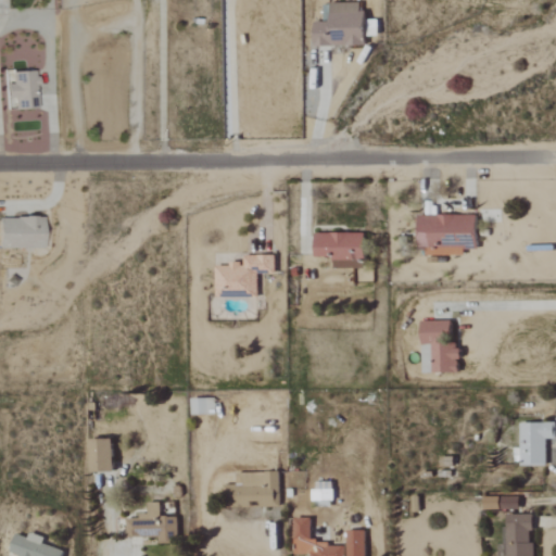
[(313,48),(366,48),(366,12),(359,12),(359,4),(330,4),(330,23),(313,23),(313,48)]
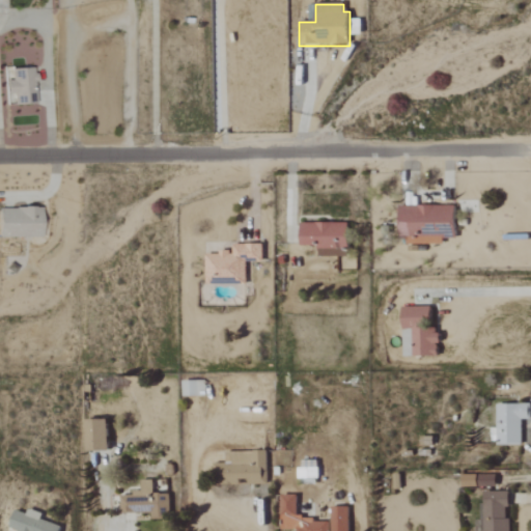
[(353,35),(361,33),(359,21),(355,21),(355,27),(352,28),(353,35)]
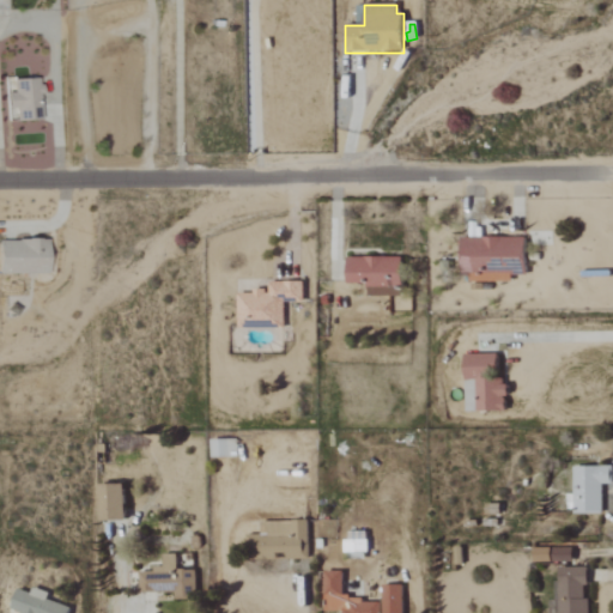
[(41,121),(40,80),(12,82),(13,93),(7,93),(7,110),(13,110),(13,122),(41,121)]
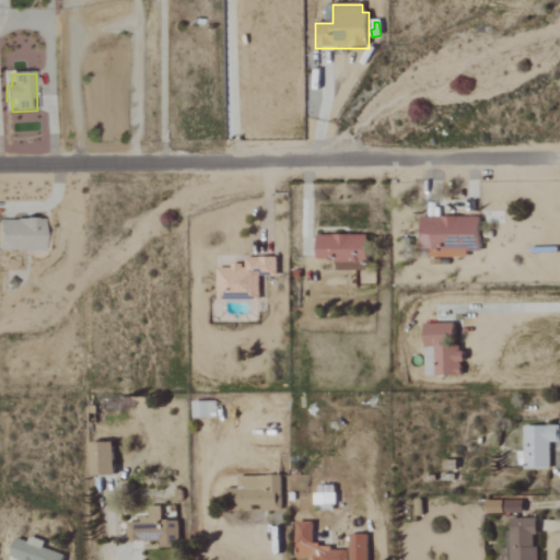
[(466,257),(466,252),(480,252),(479,217),(422,218),(422,258),(466,257)]
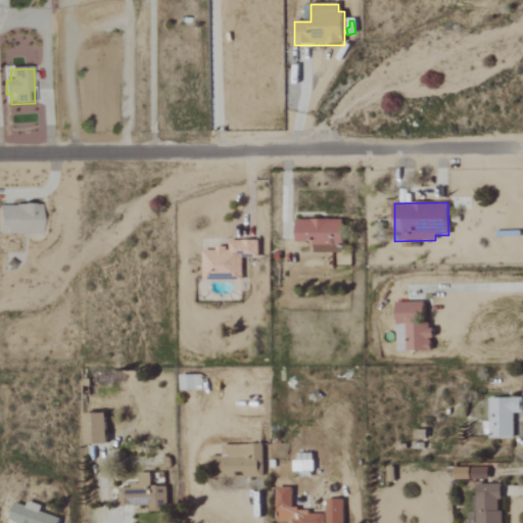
[(0,204),(0,233),(39,234),(39,205),(0,204)]
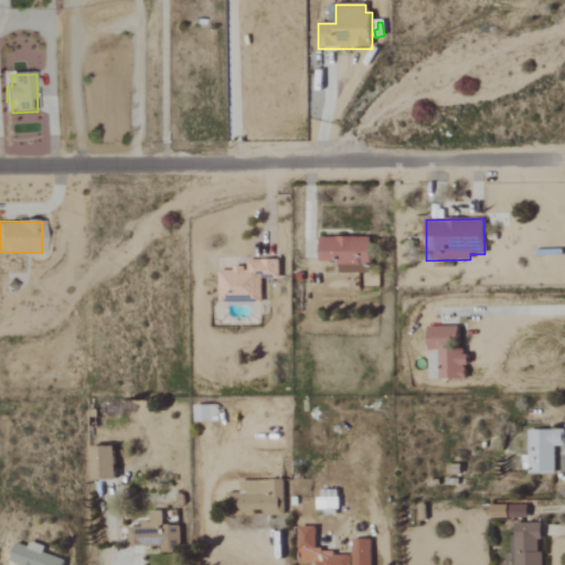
[(370,237),(320,236),(320,263),(370,265),(370,237)]
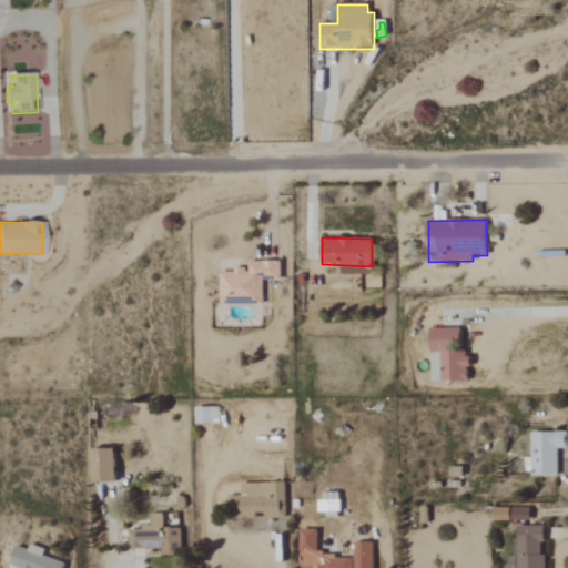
[(263,281),(281,281),(281,262),(250,262),(250,271),(220,271),(220,305),(263,305),(263,281)]
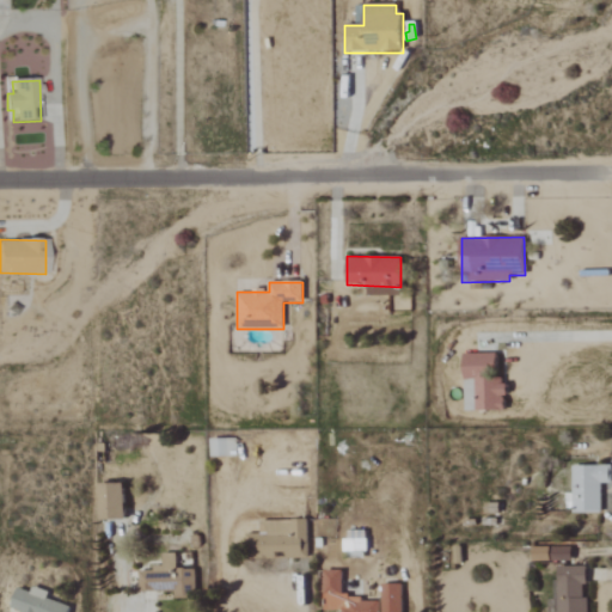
[(465,411),(506,411),(506,381),(497,381),(497,354),(464,354),(465,411)]
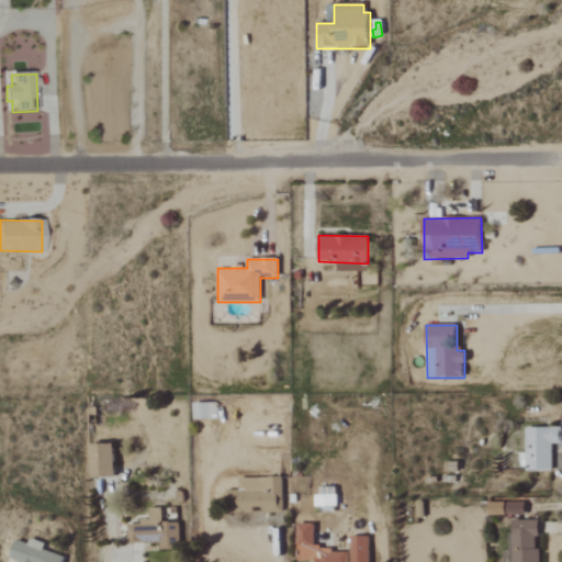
[(217,404),(193,403),(193,419),(217,419),(217,404)]
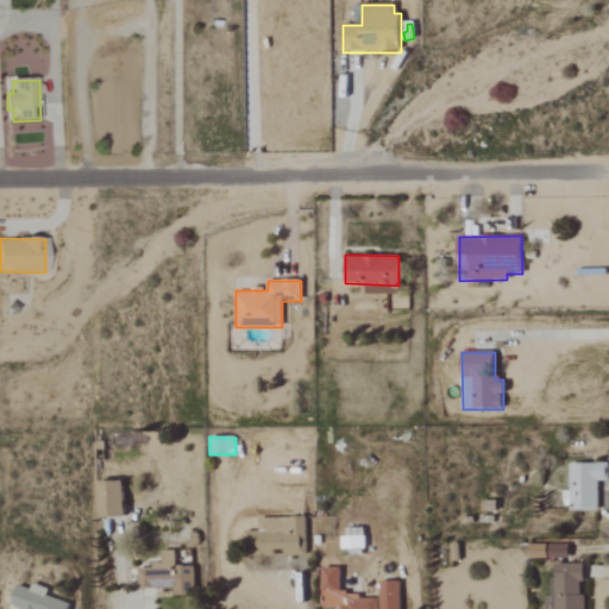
[(600,482),(608,482),(608,463),(571,464),(572,510),(600,510),(600,482)]
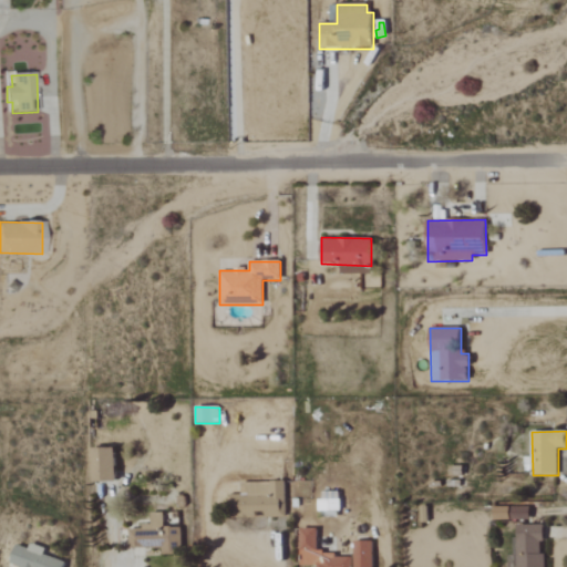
[(116,482),(115,449),(92,449),(93,482),(116,482)]
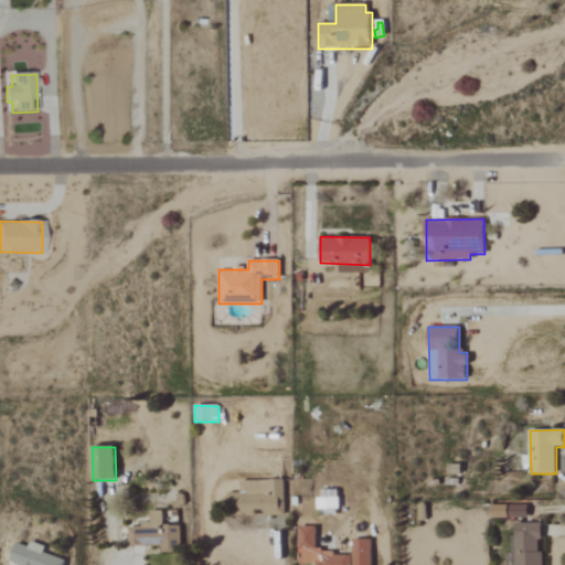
[(285,515),(285,483),(249,483),(249,494),(234,494),(234,515),(285,515)]
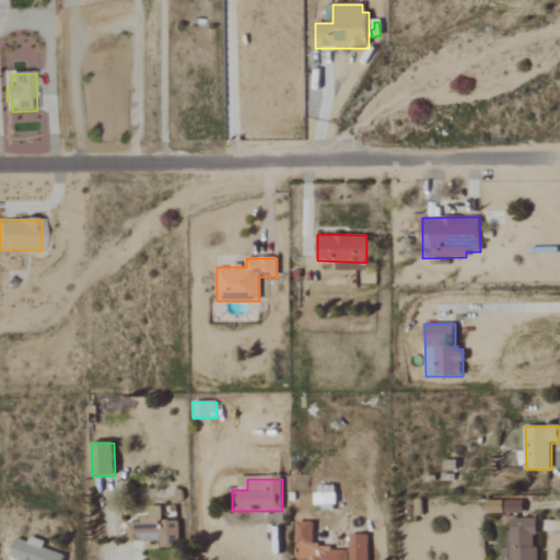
[(317,508),(336,509),(336,487),(317,486),(317,508)]
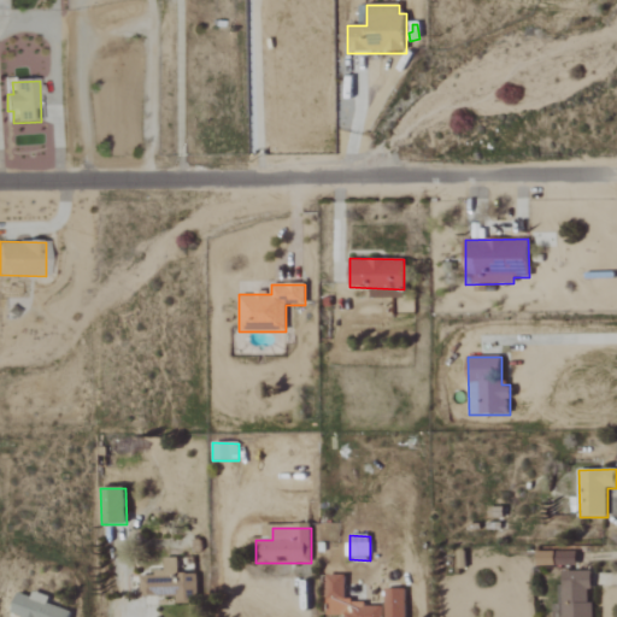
[(577,553),(558,553),(558,565),(577,566),(577,553)]
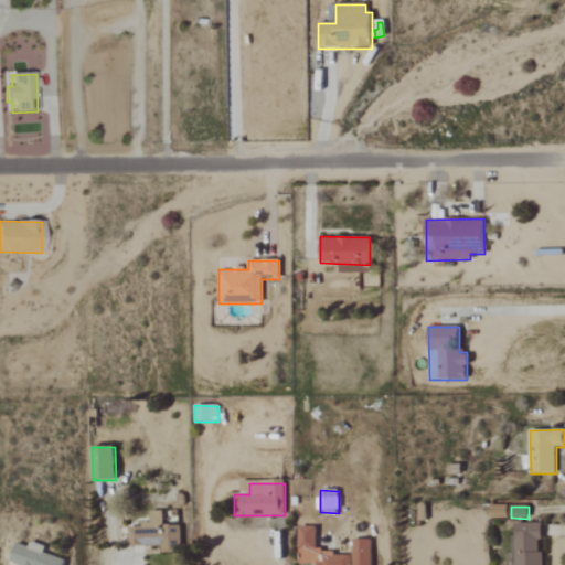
[(129,547),(160,546),(160,553),(180,552),(179,525),(163,526),(162,511),(149,512),(150,525),(128,526),(129,547)]
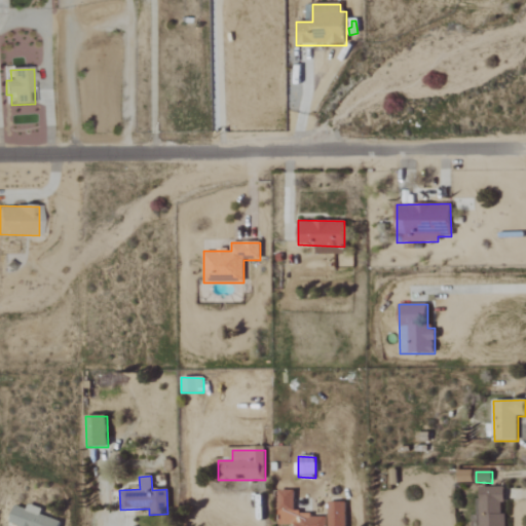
[(503,525),(504,488),(481,487),(479,525),(503,525)]
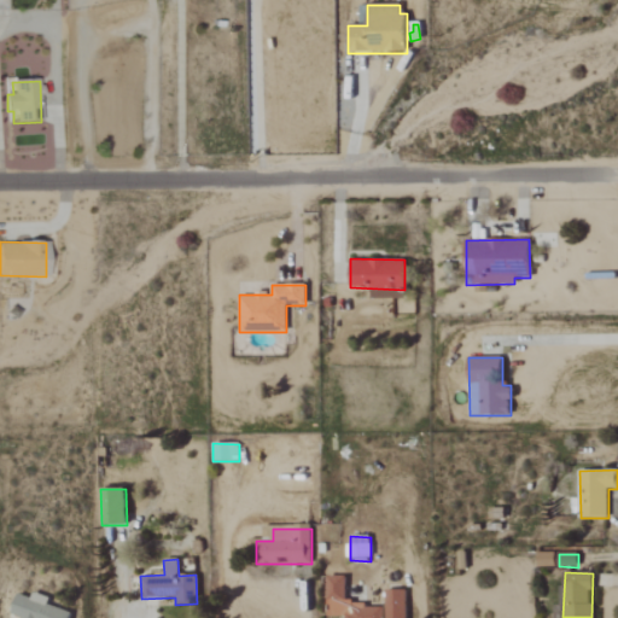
[(348,577),(328,577),(328,616),(347,617),(345,617),(385,617),(386,605),(347,604),(348,577)]
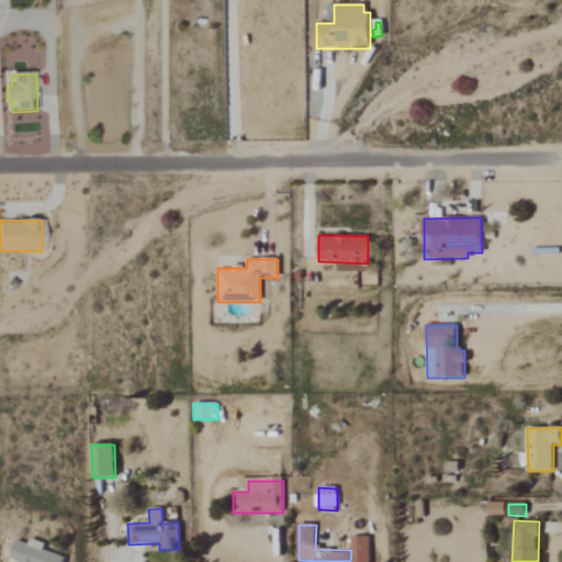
[(370,561),(371,538),(352,537),(351,561),(370,561)]
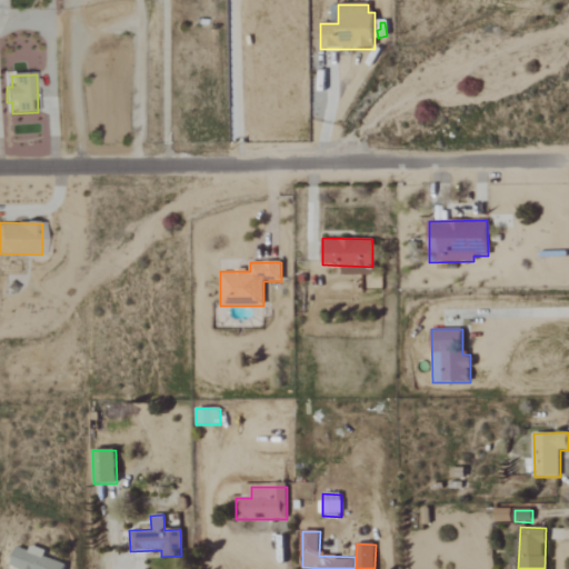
[(43,558),(46,550),(30,546),(29,551),(16,547),(9,568),(11,568),(63,568),(66,563),(43,558)]
